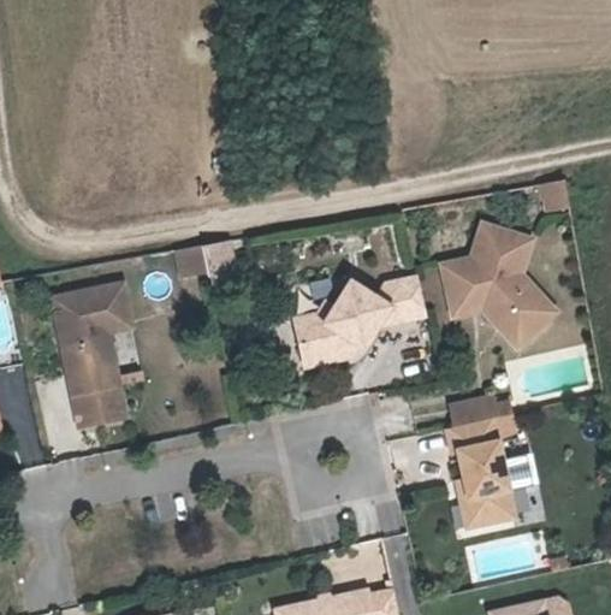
[(558,178),(533,181),(535,211),(562,207),(558,178)]
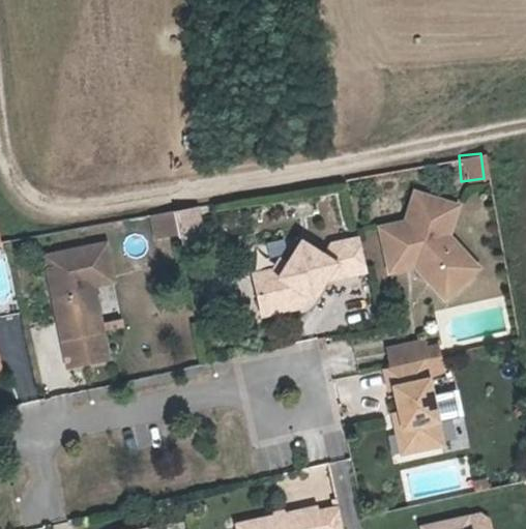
[(380,225),(386,259),(405,256),(413,264),(426,276),(436,266),(442,271),(447,272),(459,284),(478,266),(448,233),(458,203),(414,188),(405,217),(380,225)]
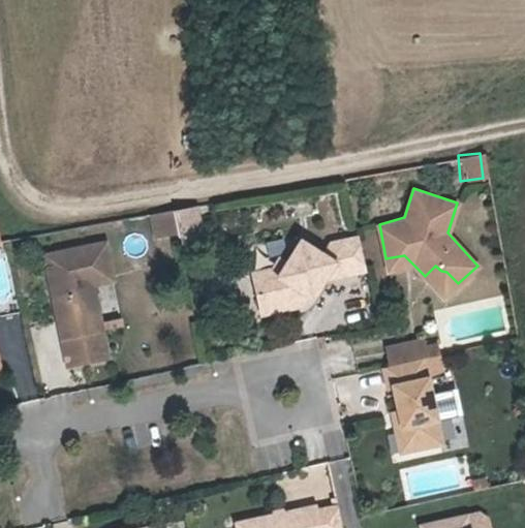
[(152,210),(155,233),(178,229),(174,207),(152,210)]
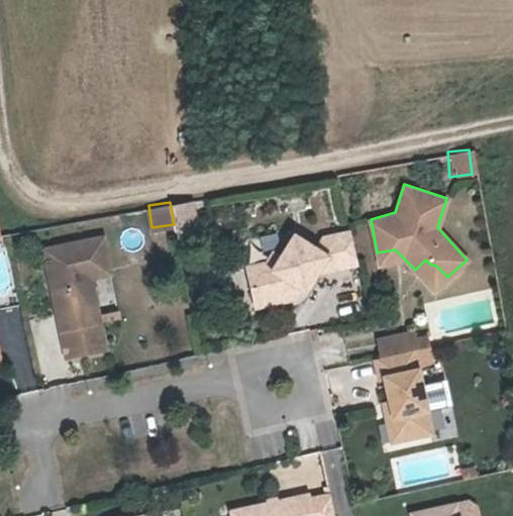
[(260,270),(249,285),(253,304),(293,296),(299,286),(308,273),(312,276),(315,271),(356,262),(349,230),(322,235),(315,247),(293,233),(280,254),(271,268),(260,270)]
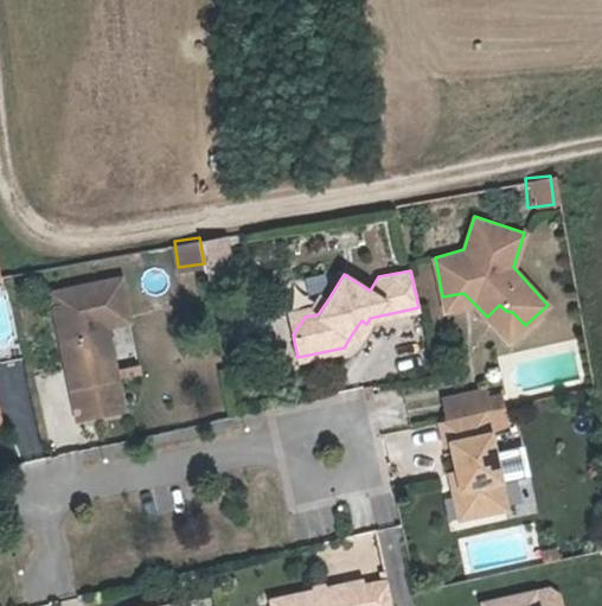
[(103,321),(127,318),(119,274),(50,289),(76,416),(121,407),(114,375),(108,376),(96,324),(103,321)]
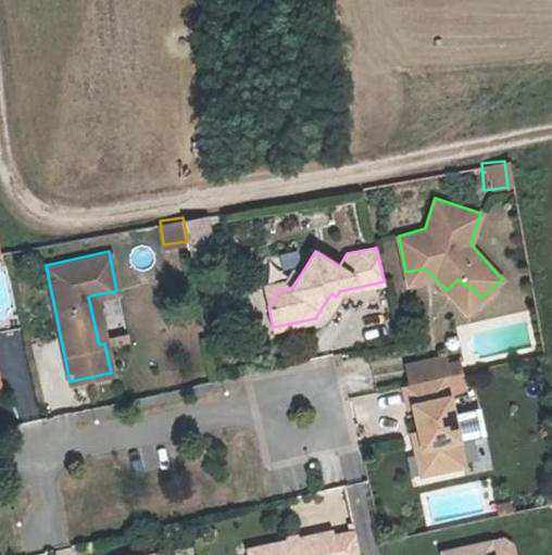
[(287,280),(264,285),(268,306),(279,290),(291,288),(301,274),(293,268),(287,280)]
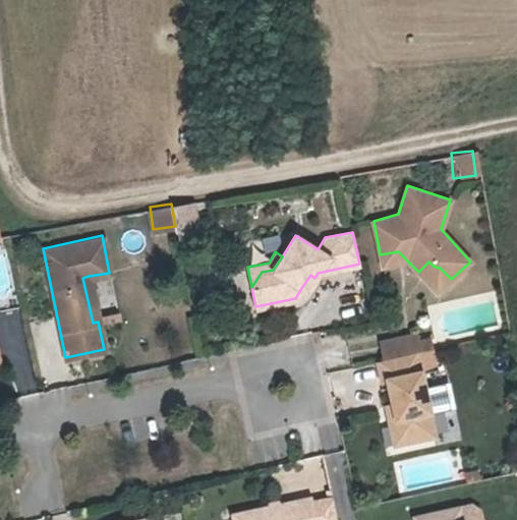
[(382,265),(406,260),(398,251),(380,254),(382,265)]
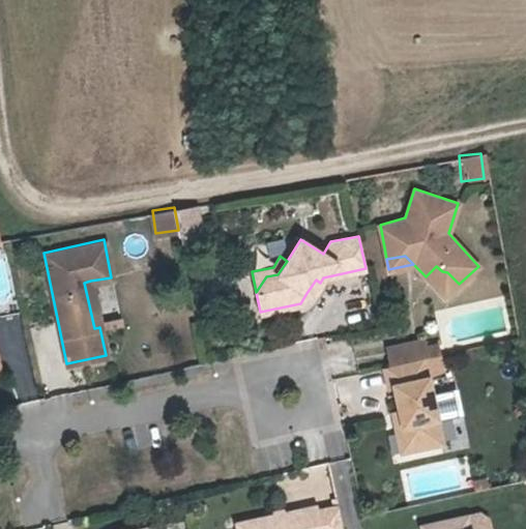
[(444,296),(459,284),(447,272),(442,271),(436,266),(426,276),(444,296)]
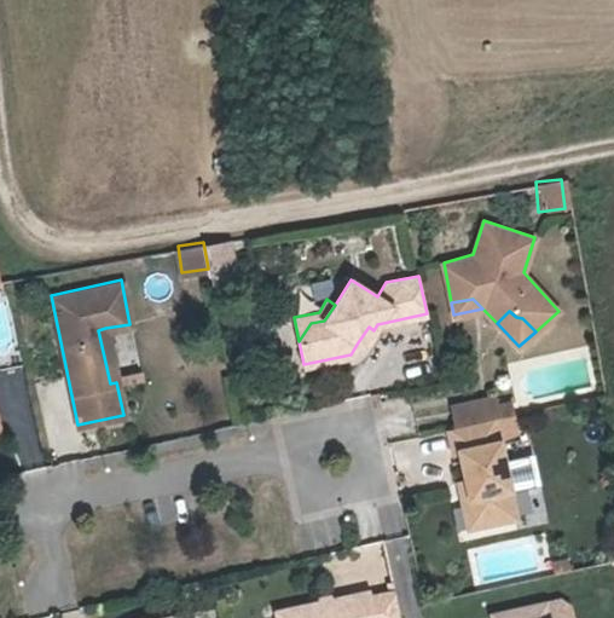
[(369,327),(358,342),(363,346),(374,330),(369,327)]
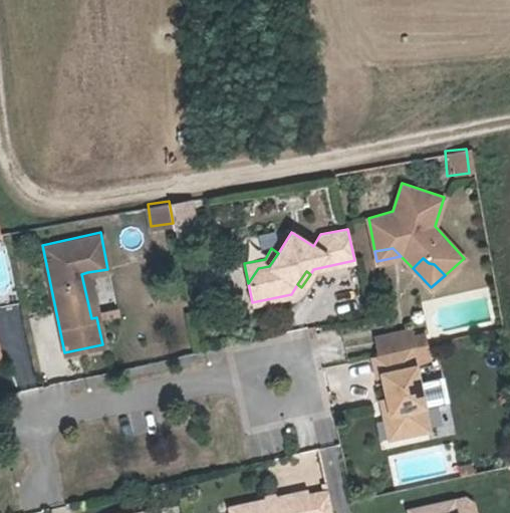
[(81,274),(91,318),(96,317),(87,272),(81,274)]
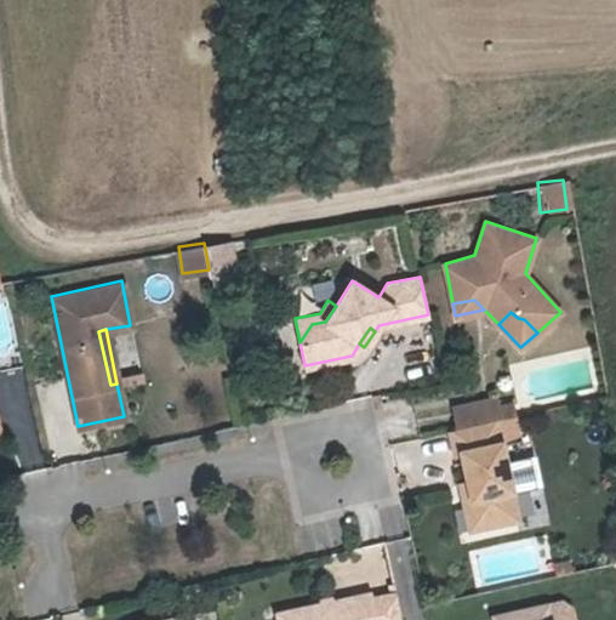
[(452,407),(457,427),(496,420),(500,419),(497,405),(496,398),(452,407)]
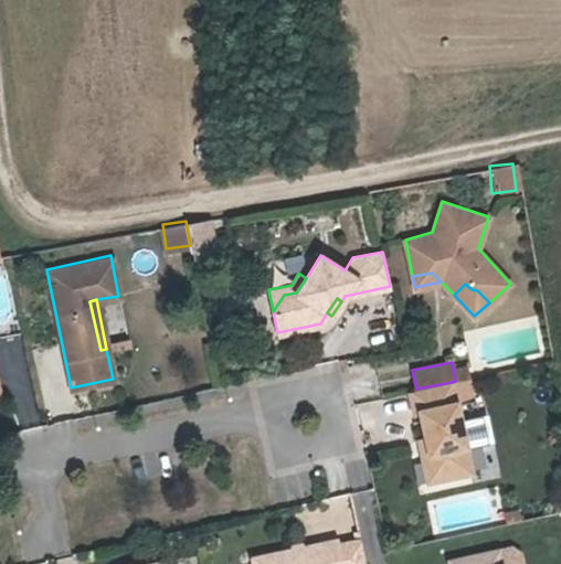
[(453,369),(455,381),(468,379),(466,366),(453,369)]
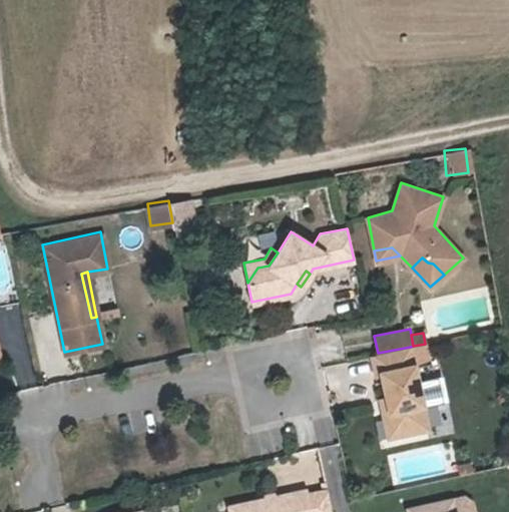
[(385,398),(393,436),(427,430),(410,347),(378,353),(371,355),(375,376),(380,375),(385,398)]
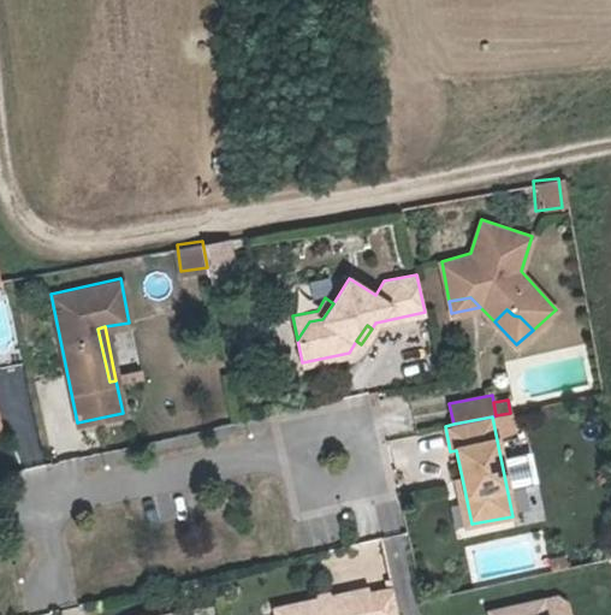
[(464,525),(472,524),(462,478),(455,479),(464,525)]
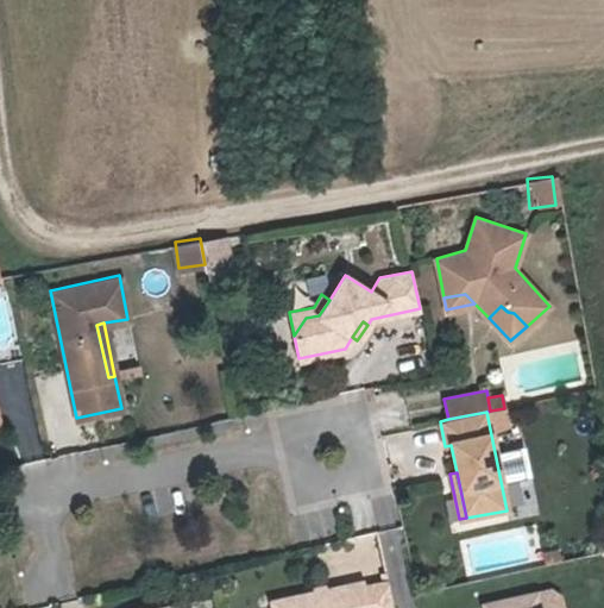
[(365,607),(360,581),(270,600),(271,607),(365,607)]
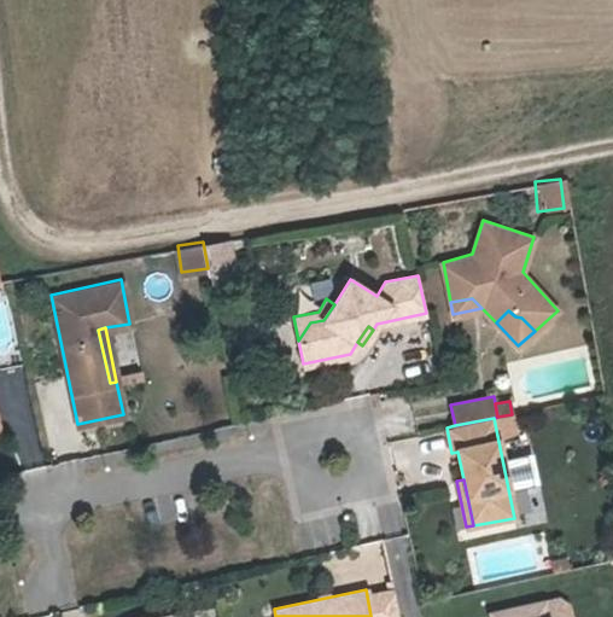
[(490,615),(490,616),(546,616),(543,604),(490,615)]
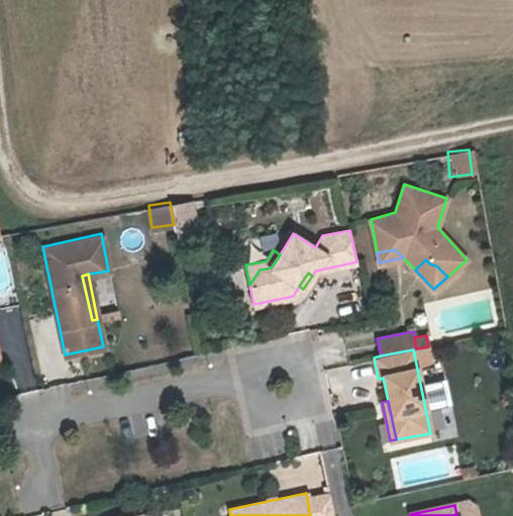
All buildings are outlined.
